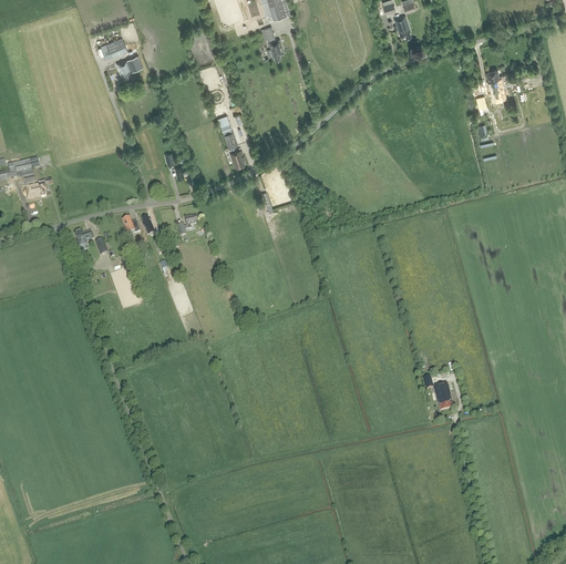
[(266,0),(273,18),(285,14),(280,0),(266,0)]
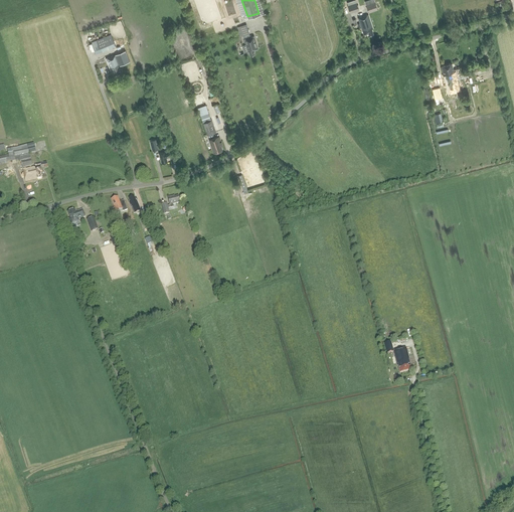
[(350,2),(352,9),(358,7),(356,0),(350,2)]
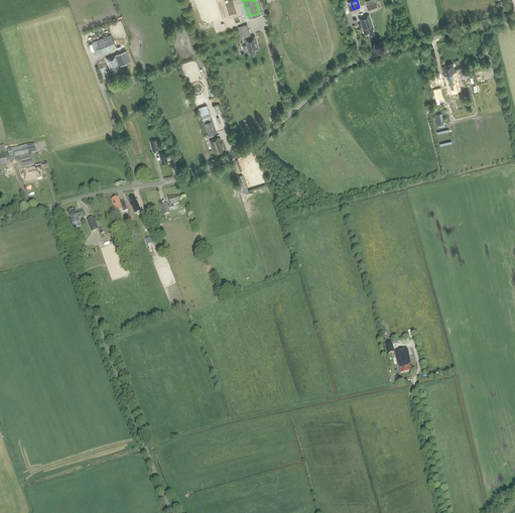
[(365,0),(368,10),(377,7),(375,0),(365,0)]
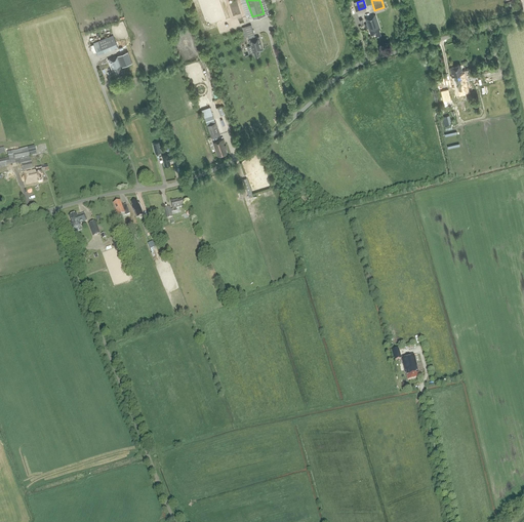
[(370,33),(373,32),(374,32),(375,34),(380,33),(378,27),(379,27),(374,12),(364,15),(370,33)]
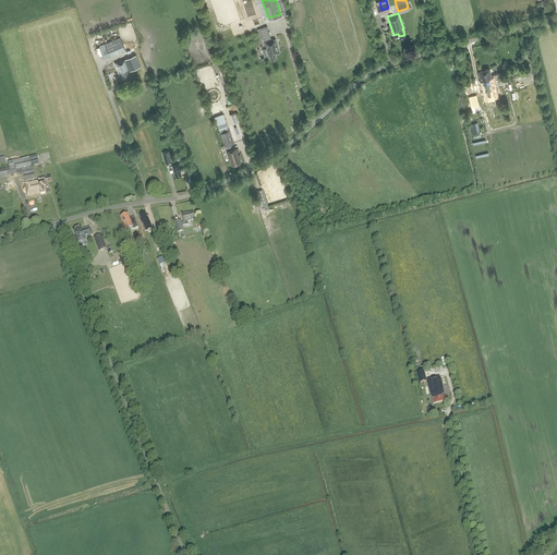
[(274,51),(278,50),(274,36),(264,39),(268,53),(268,52),(270,57),(275,56),(274,51)]
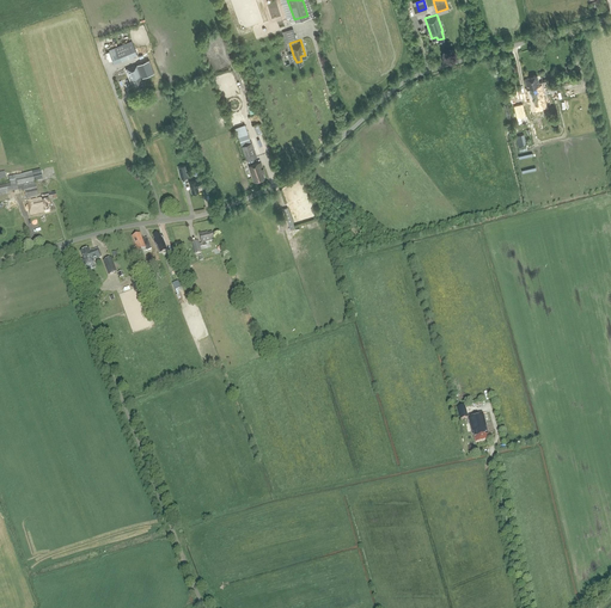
[(116,43),(107,47),(112,61),(122,57),(116,43)]
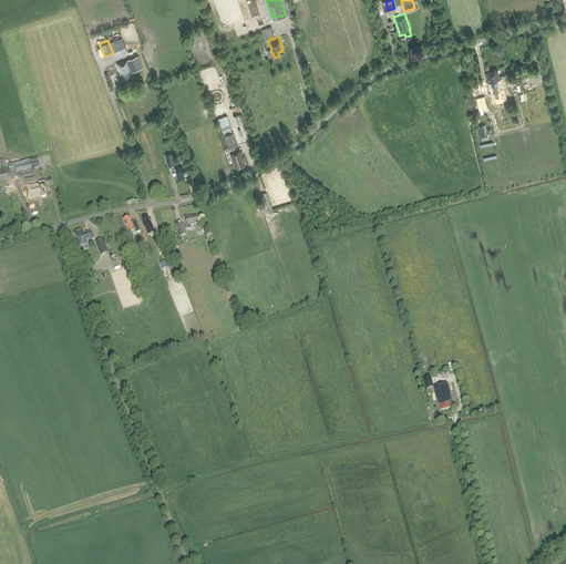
[(115,62),(120,74),(121,73),(124,80),(133,77),(130,70),(142,64),(137,53),(115,62)]
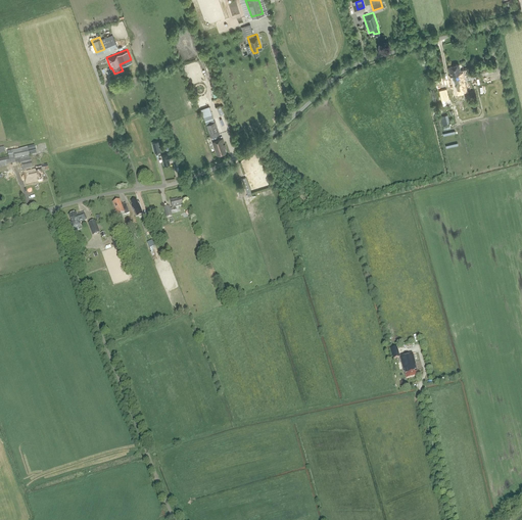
[(453,92),(466,89),(462,69),(460,71),(458,61),(447,63),(449,73),(448,73),(453,92)]
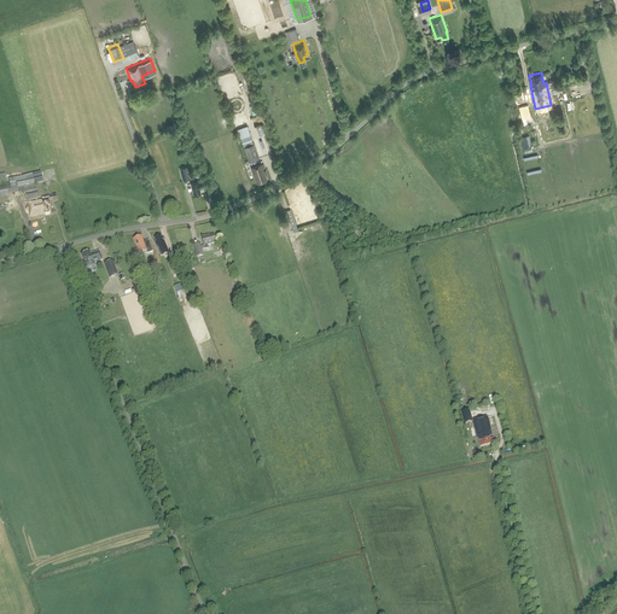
[(530,115),(527,101),(518,104),(522,116),(530,115)]
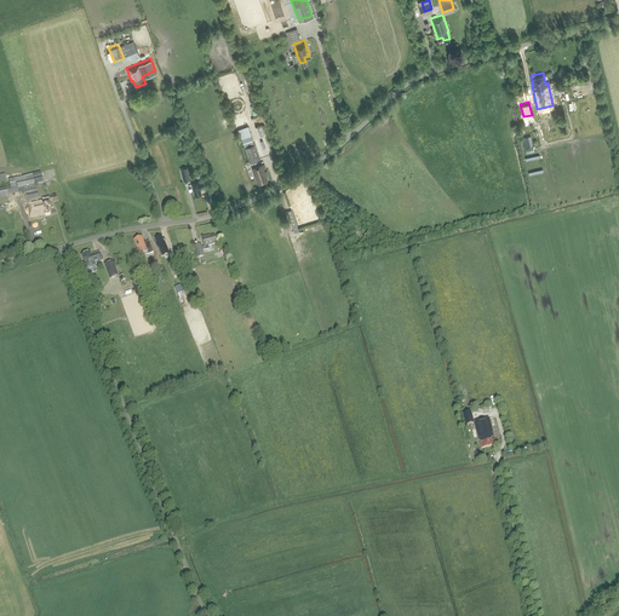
[(238,126),(248,160),(258,156),(247,122),(238,126)]
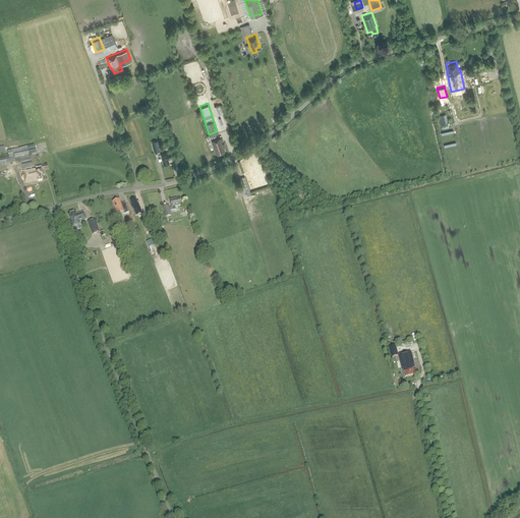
[(438,113),(440,121),(447,120),(445,111),(438,113)]
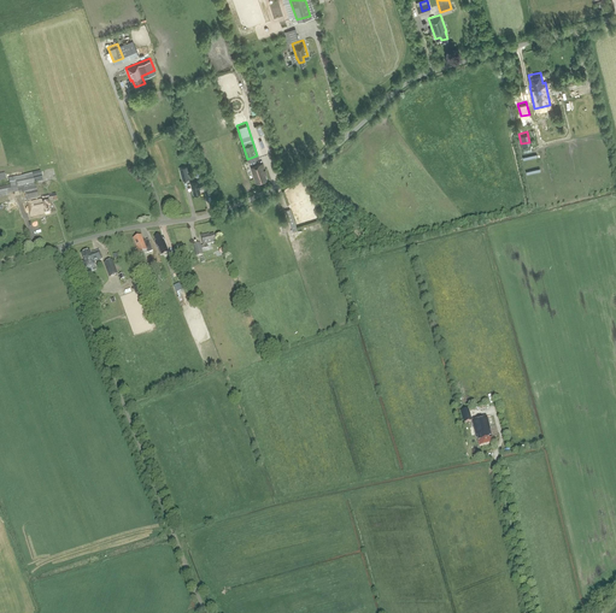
[(254,181),(265,177),(263,172),(265,172),(264,168),(262,169),(260,165),(263,165),(262,160),(250,164),(254,181)]
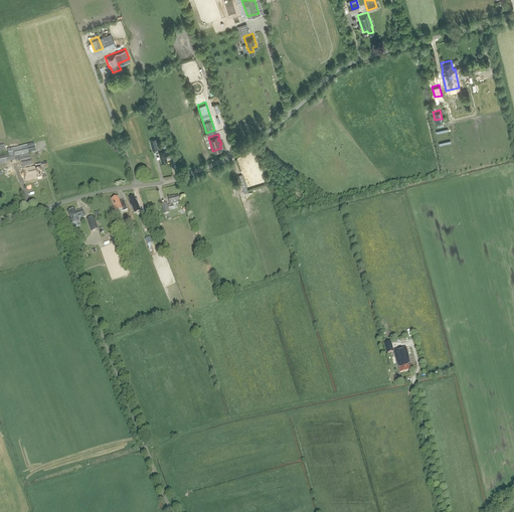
[(149,138),(151,148),(158,146),(156,137),(149,138)]
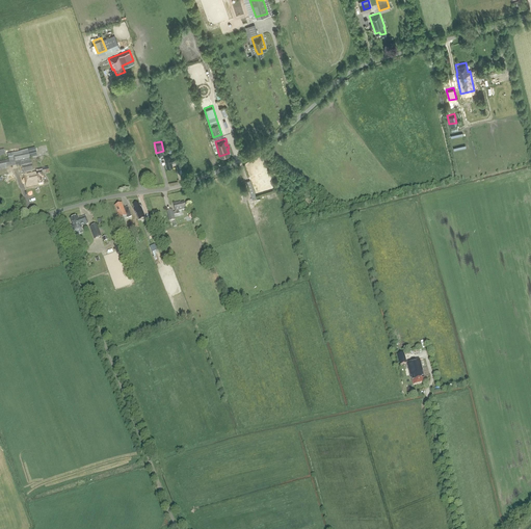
[(15,163),(18,162),(19,165),(21,164),(22,170),(32,168),(29,156),(35,154),(33,144),(11,150),(15,163)]
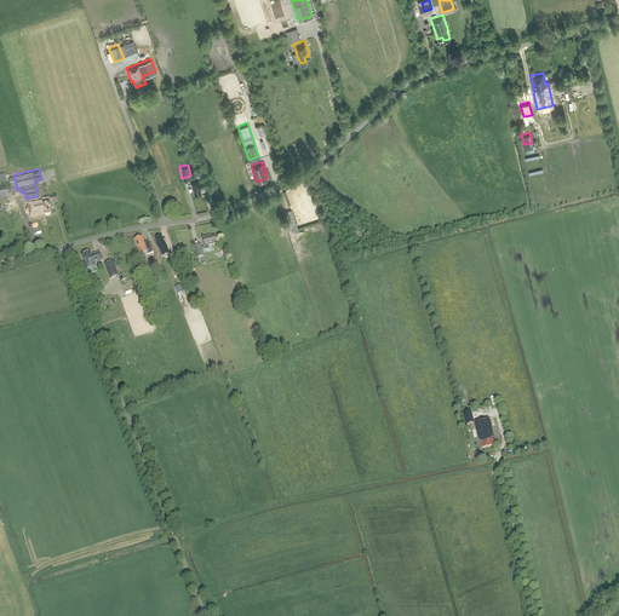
[(205,178),(200,179),(190,182),(194,193),(200,191),(199,186),(207,185),(205,178)]
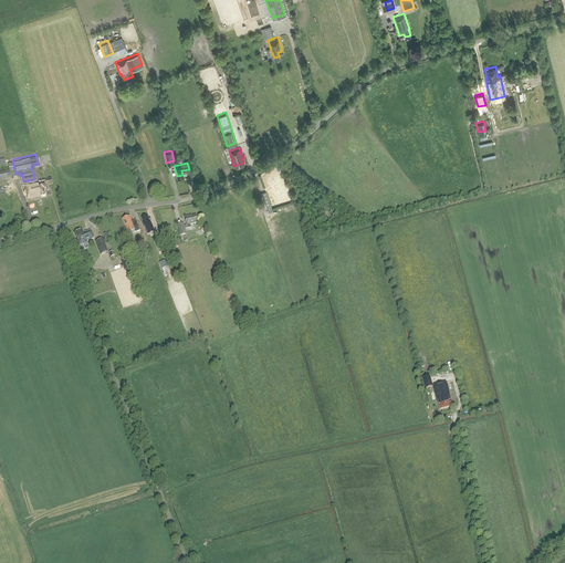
[(42,185),(45,185),(43,179),(38,180),(37,179),(23,183),(27,197),(40,194),(44,193),(43,191),(44,191),(42,185)]
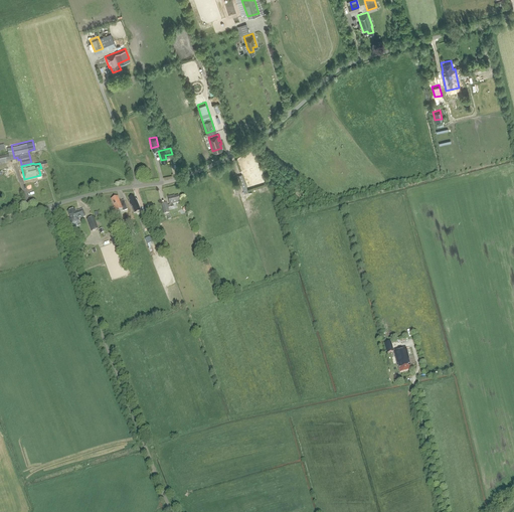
[(237,173),(242,187),(246,185),(241,172),(237,173)]
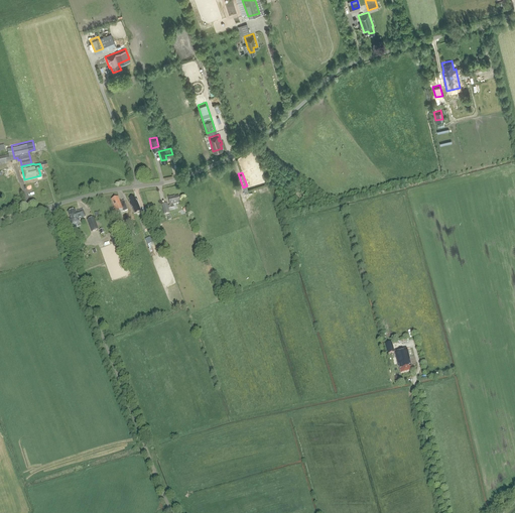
[(167,195),(169,205),(172,205),(172,202),(179,200),(178,198),(179,197),(180,196),(179,195),(178,194),(177,194),(177,193),(173,194),(167,195)]
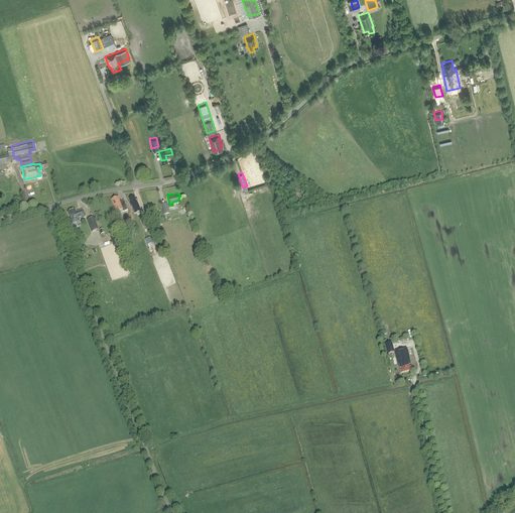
[(140,208),(137,202),(136,199),(135,199),(133,194),(128,196),(129,199),(128,199),(133,211),(140,208)]
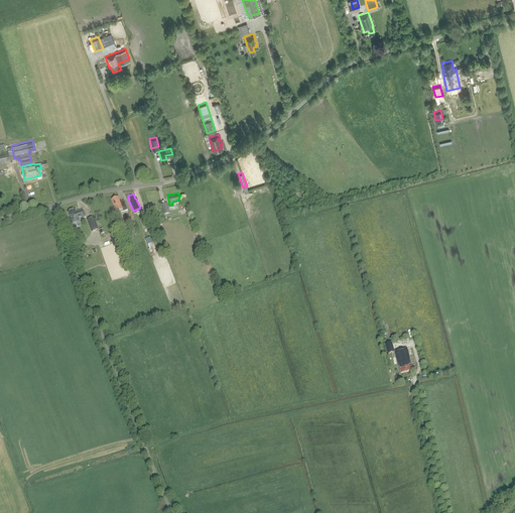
[(114,210),(119,208),(120,210),(126,207),(123,198),(120,199),(120,198),(118,198),(117,195),(110,197),(114,206),(112,206),(114,210)]
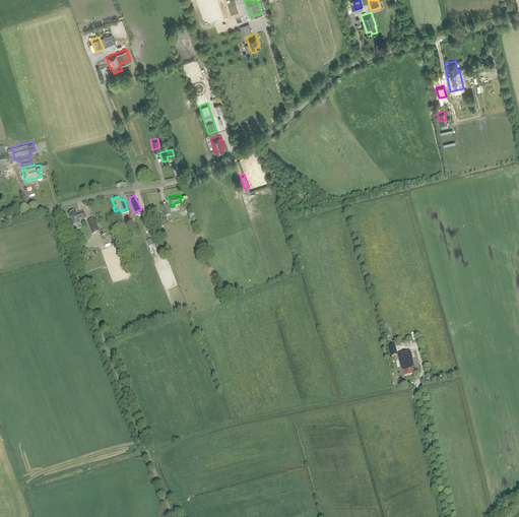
[(67,211),(69,216),(68,217),(70,223),(79,220),(78,218),(85,216),(82,209),(75,211),(74,209),(67,211)]
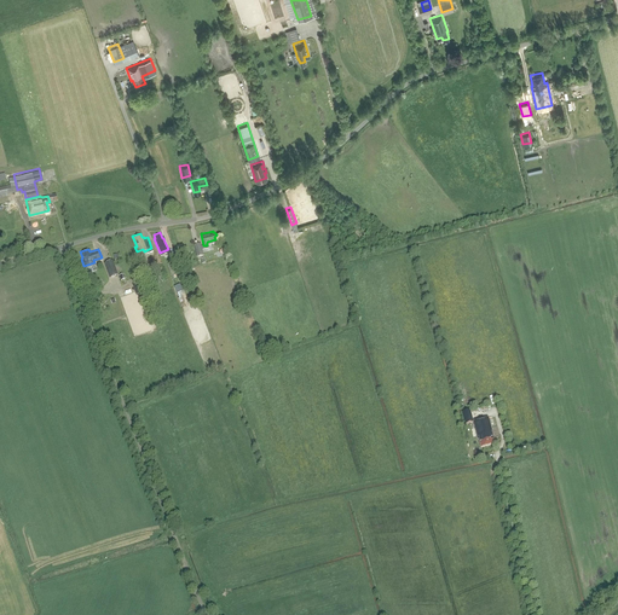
[(117,272),(111,257),(103,261),(108,276),(117,272)]
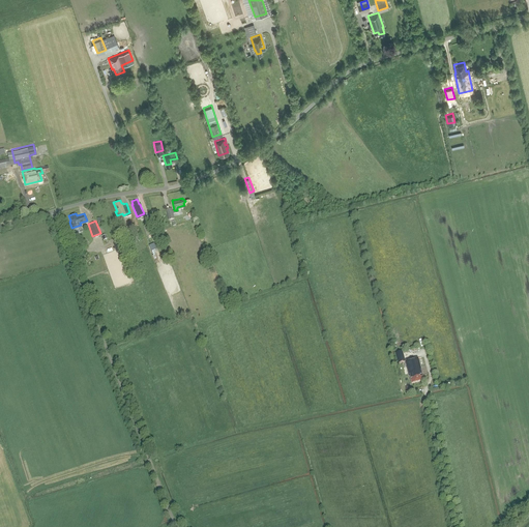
[(142,223),(146,233),(151,231),(148,221),(142,223)]
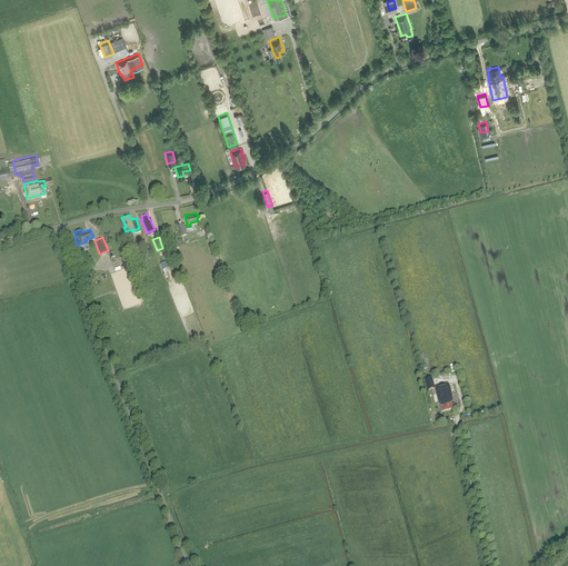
[(434,385),(431,375),(424,376),(427,387),(434,385)]
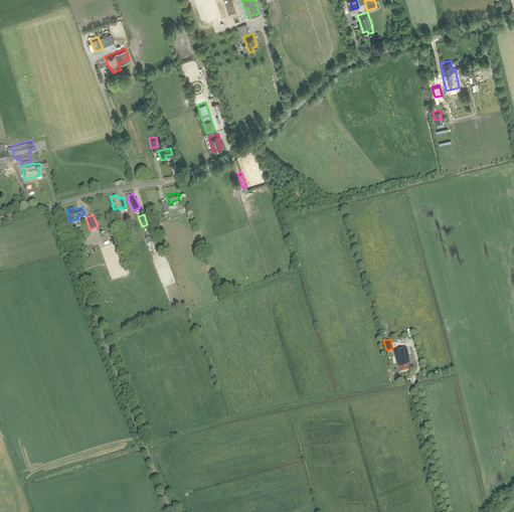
[(410,366),(407,353),(405,345),(393,348),(396,363),(397,363),(399,370),(410,366)]
